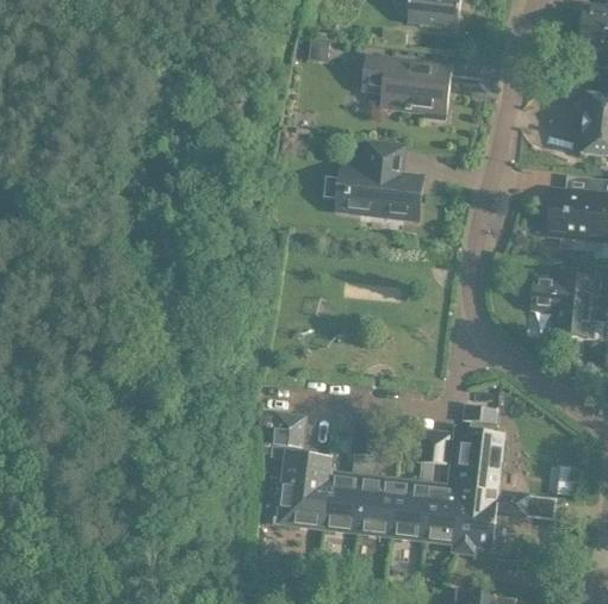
[(408,0),(407,17),(457,23),(459,0),(408,0)]
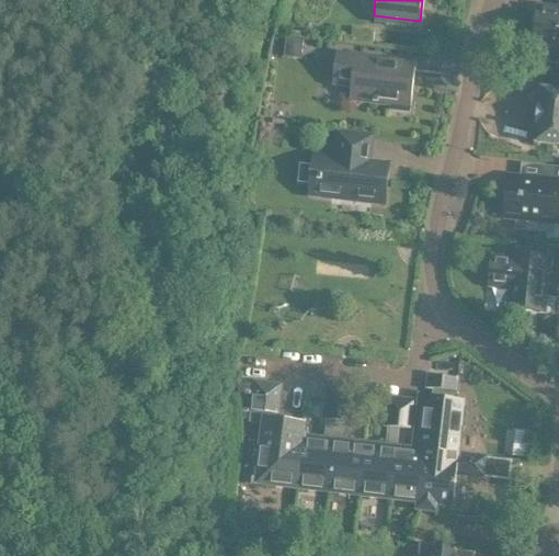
[(558,8),(542,6),(540,21),(536,21),(535,38),(532,38),(531,55),(557,57),(558,44),(558,8)]
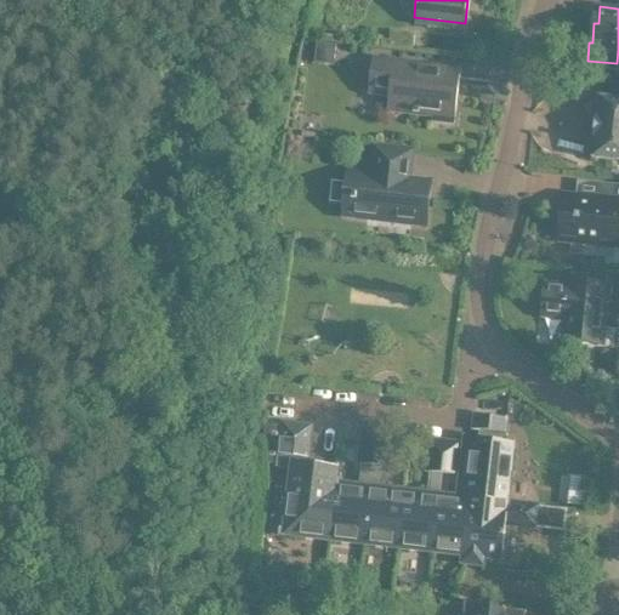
[(453,72),(459,72),(459,70),(413,64),(414,60),(373,53),(368,87),(390,90),(387,106),(432,112),(431,117),(453,120),(455,98),(449,98),(453,72)]
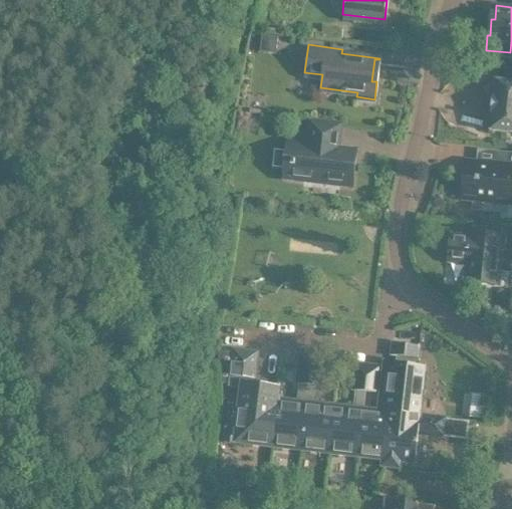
[(511,79),(494,77),(489,128),(511,131),(511,79)]
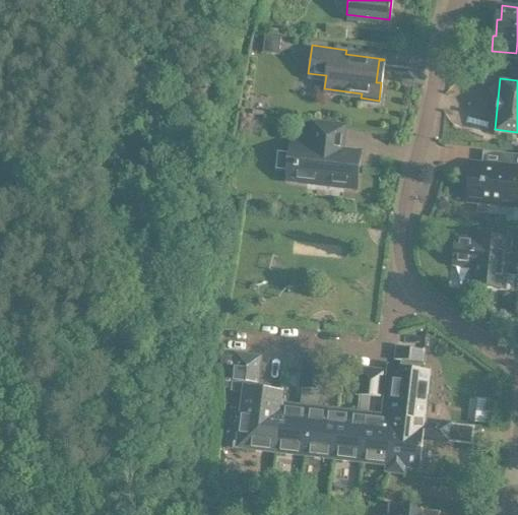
[(360,148),(341,146),(344,122),(314,119),(311,142),(298,140),(297,150),(279,147),(277,165),(295,167),(294,177),(355,185),(360,148)]
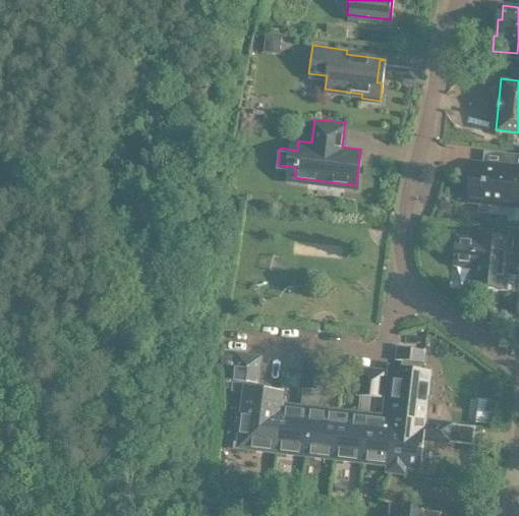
[(518,151),(505,150),(503,164),(472,161),(468,196),(479,197),(478,209),(506,212),(507,201),(518,202),(518,151)]
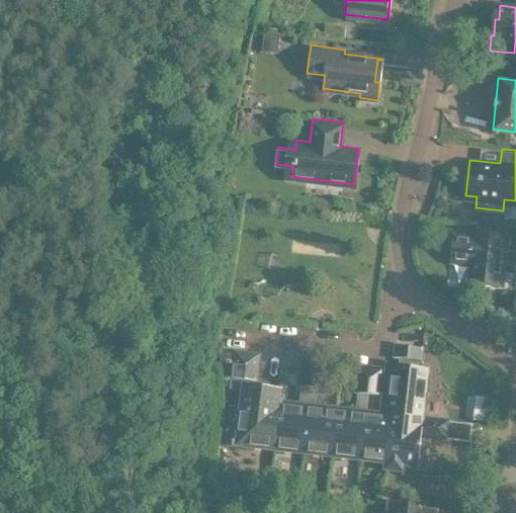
[(462,261),(469,262),(467,280),(501,284),(503,269),(514,270),(515,261),(515,251),(505,250),(507,235),(505,235),(506,226),(476,223),(475,232),(473,231),(473,234),(453,232),(450,260),(458,261),(458,263),(461,263),(462,261)]
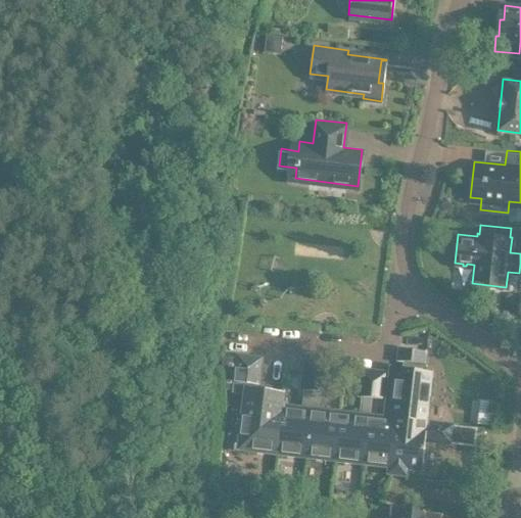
[(427,421),(427,420),(434,372),(425,371),(428,351),(403,347),(401,360),(406,360),(405,368),(394,366),(389,396),(392,396),(399,397),(396,417),(427,421)]
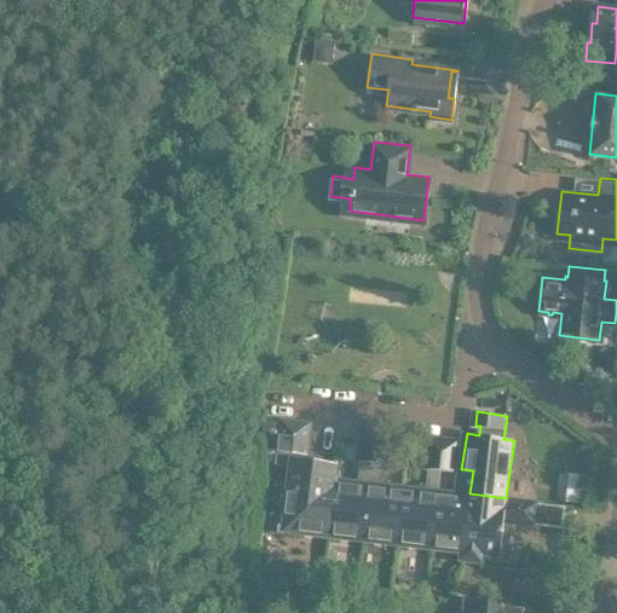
[(277,527),(326,533),(333,476),(335,461),(304,456),(309,420),(280,416),(275,458),(288,461),(281,524),(278,524),(277,527)]
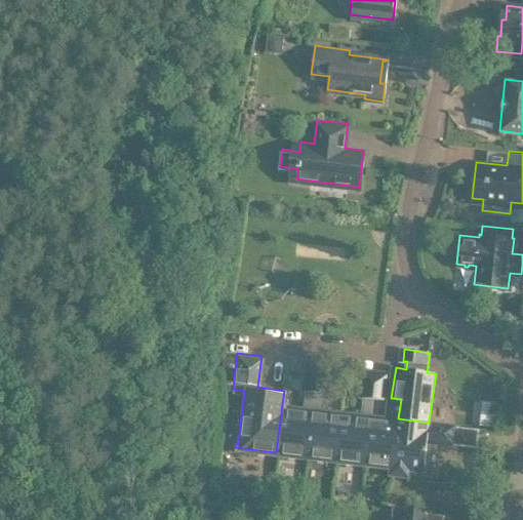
[(276,452),(306,455),(317,363),(305,361),(302,388),(304,388),(302,406),(282,404),(276,452)]
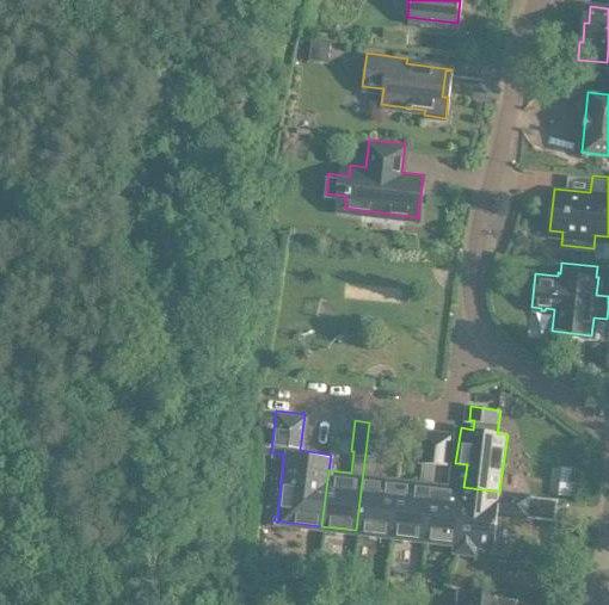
[(356,530),(389,535),(397,479),(373,476),(375,455),(379,455),(382,424),(369,423),(356,530)]
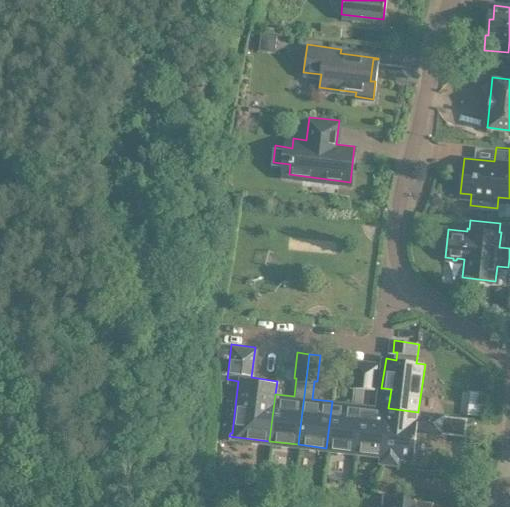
[(326,448),(354,451),(365,360),(353,359),(350,385),(353,385),(351,403),(332,401),(326,448)]
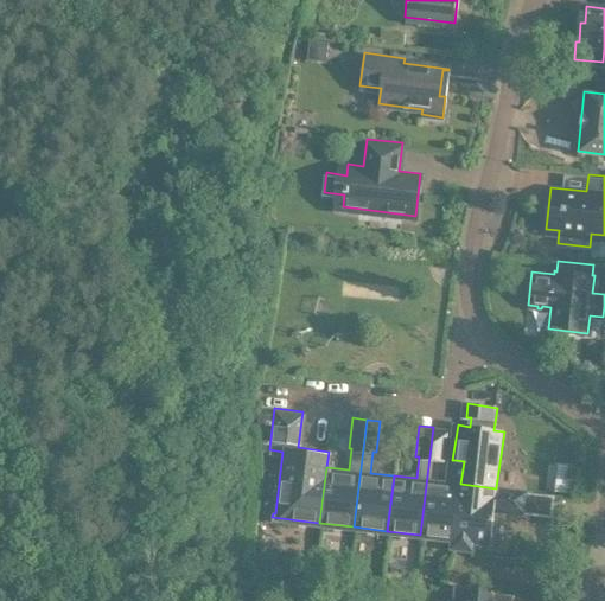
[(420,535),(453,539),(454,535),(460,484),(464,461),(456,460),(453,480),(439,479),(447,429),(433,427),(420,535)]
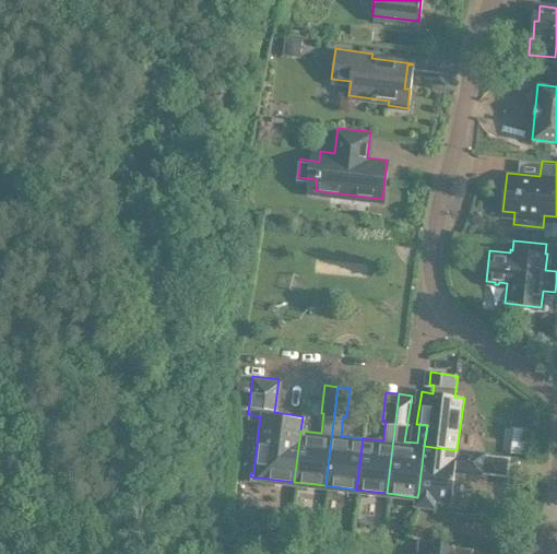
[(512,425),(510,451),(526,452),(529,426),(512,425)]
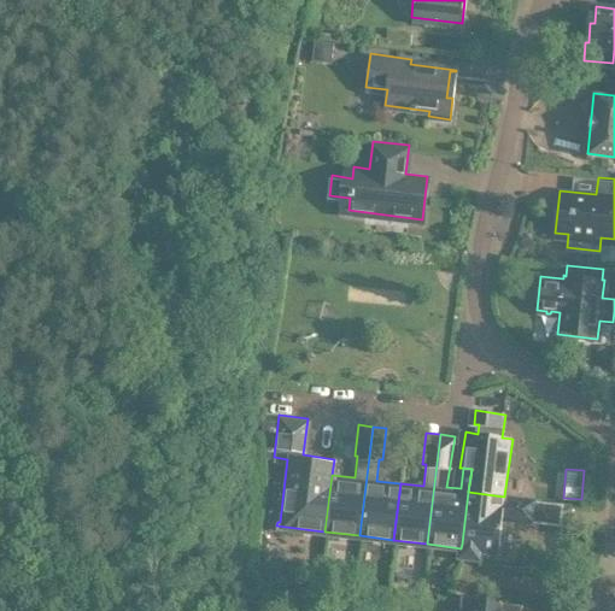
[(497,553),(501,518),(546,524),(549,501),(504,495),(504,497),(468,492),(462,544),(460,559),(485,563),(486,552),(497,553)]
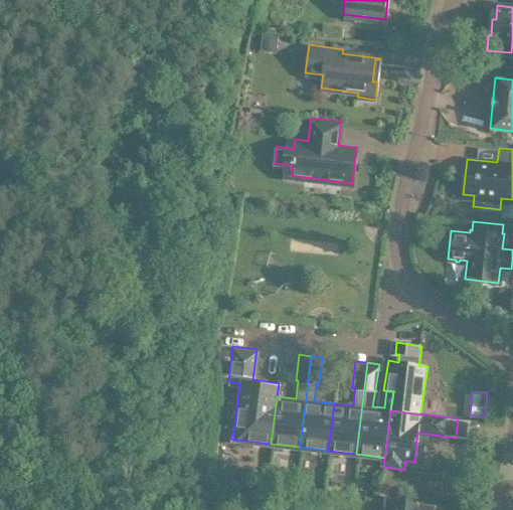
[(479,467),(469,466),(468,474),(478,475),(479,467)]
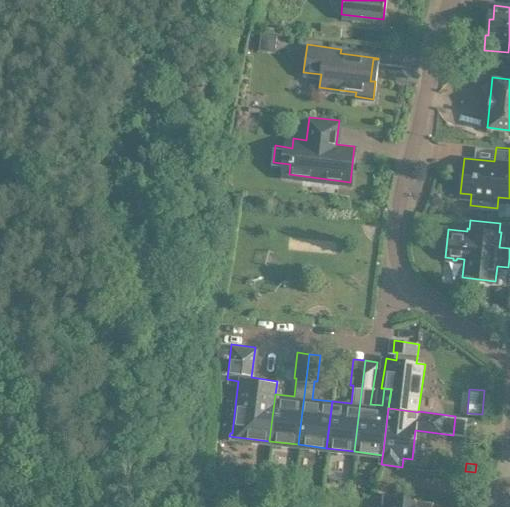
[(383,496),(369,494),(367,506),(431,506),(432,503),(416,501),(416,499),(383,496)]
